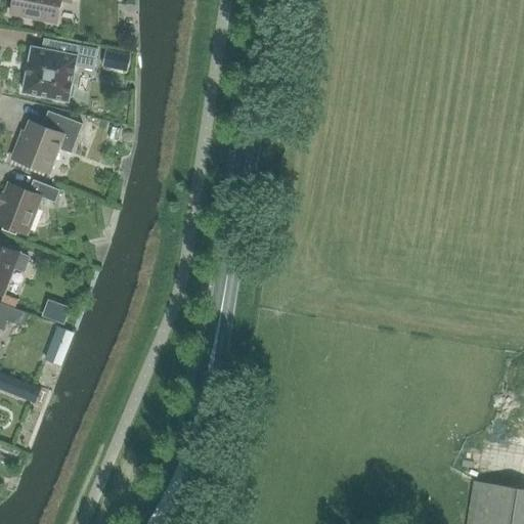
[(12,0),(10,13),(56,23),(60,0),(71,2),(71,0),(12,0)]
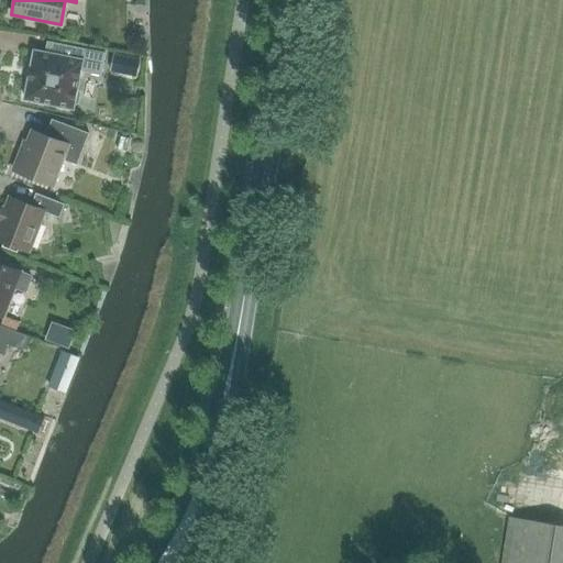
[(106,54),(84,50),(53,43),(52,54),(34,51),(24,99),(59,107),(73,109),(74,107),(78,103),(80,94),(77,87),(80,72),(101,75),(106,54)]
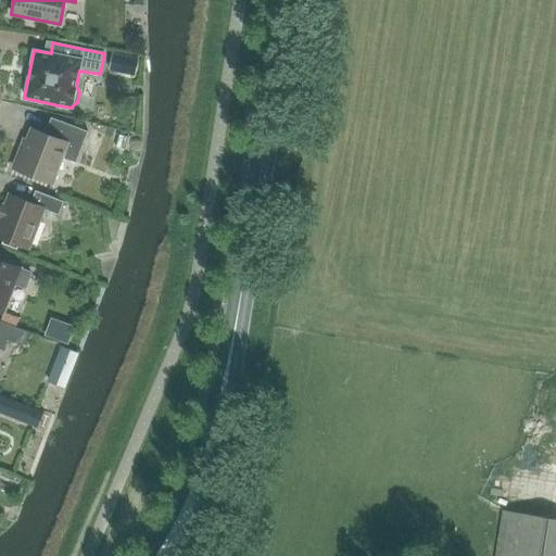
[(113,53),(110,71),(135,76),(138,59),(113,53)]
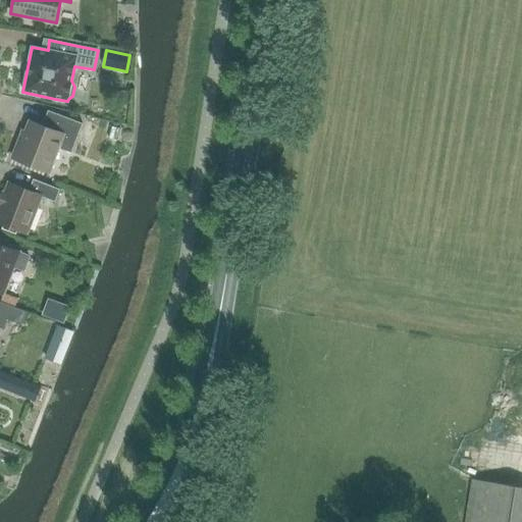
[(19,140),(12,158),(49,172),(58,148),(70,153),(82,123),(57,114),(51,129),(30,121),(21,141),(19,140)]
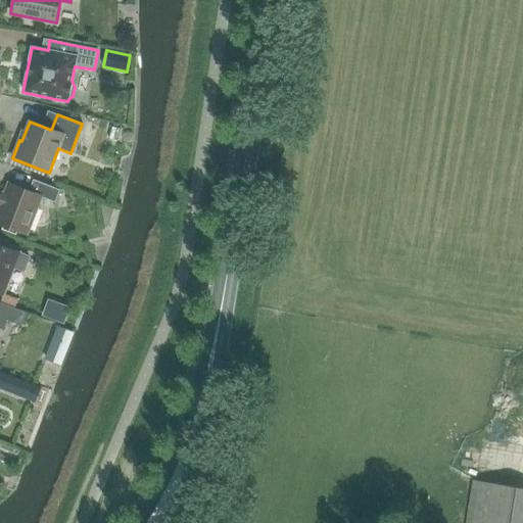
[(33,180),(29,191),(9,184),(0,206),(0,224),(27,234),(41,197),(55,203),(60,190),(33,180)]
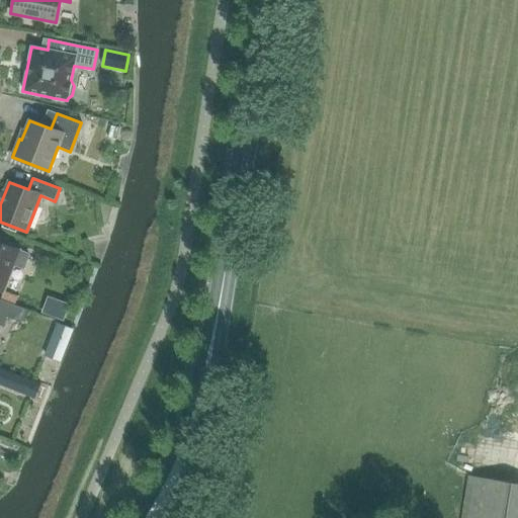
[(18,251),(19,251),(0,243),(0,290),(3,292),(13,265),(23,269),(28,255),(18,251)]
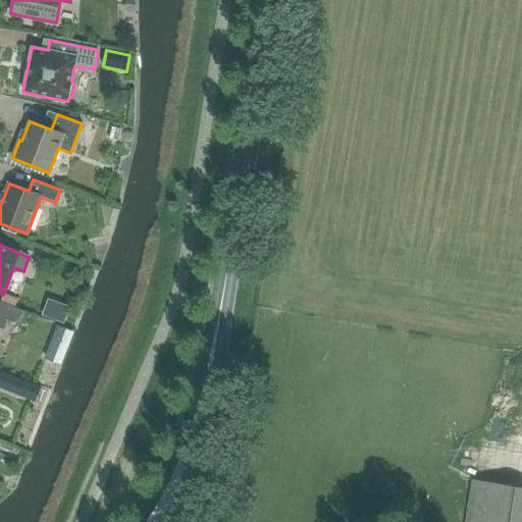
[(0,327),(2,329),(6,319),(20,325),(25,312),(0,302),(0,327)]
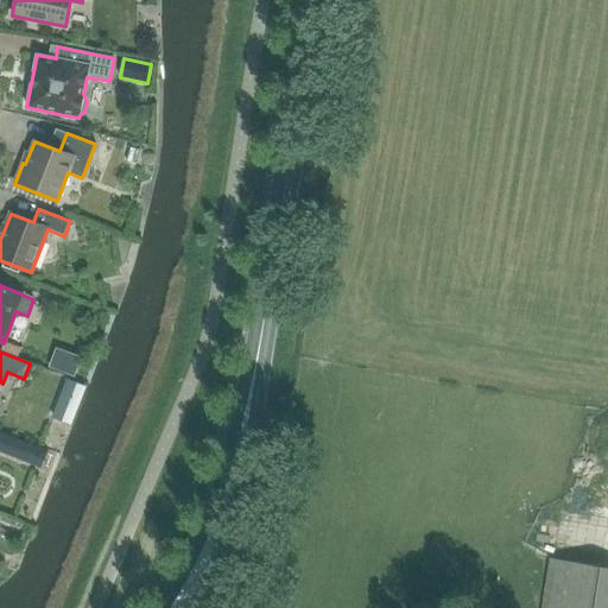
[(87,386),(67,379),(51,418),(71,425),(87,386)]
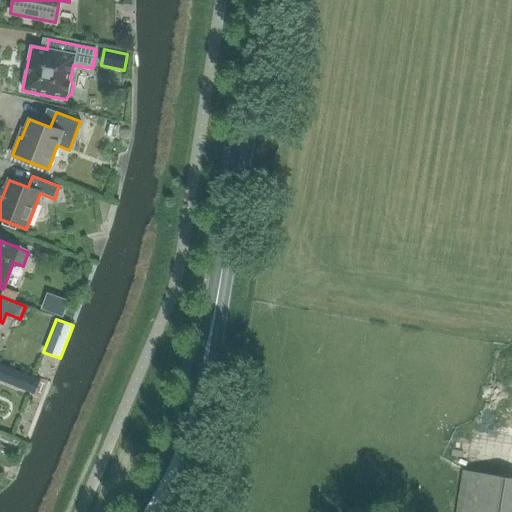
[(18,371),(0,364),(0,381),(12,387),(18,371)]
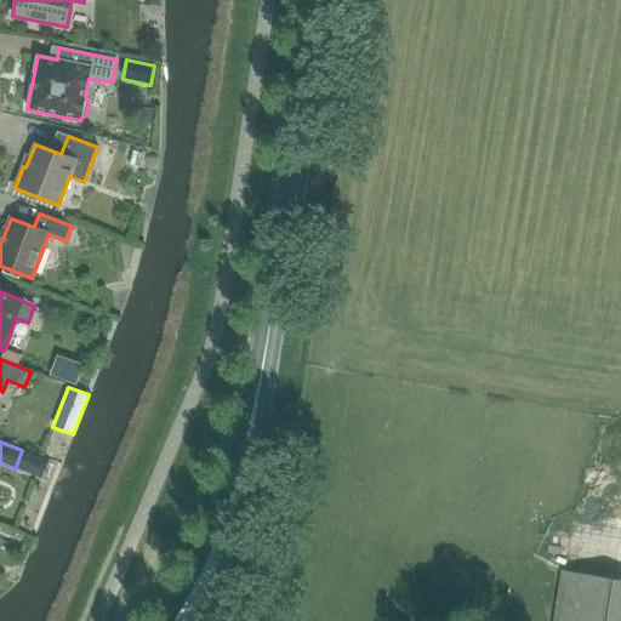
[(49,461),(27,453),(21,468),(43,477),(49,461)]
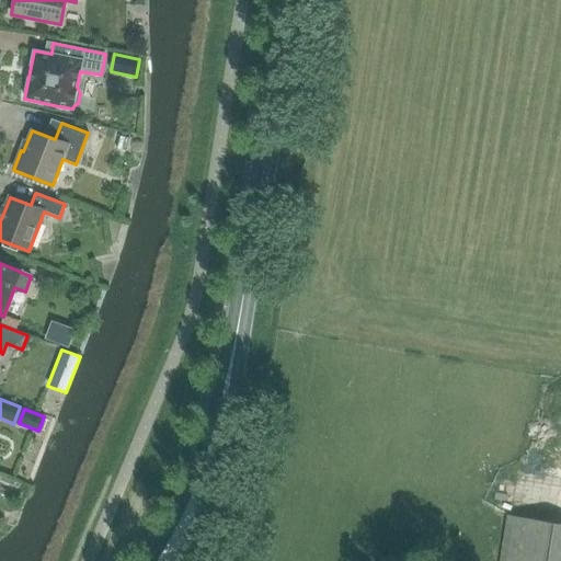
[(500,560),(560,560),(560,523),(508,515),(500,560)]
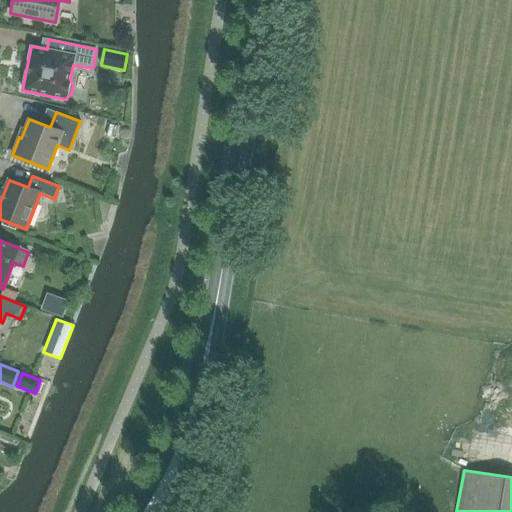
All buildings are outlined.
